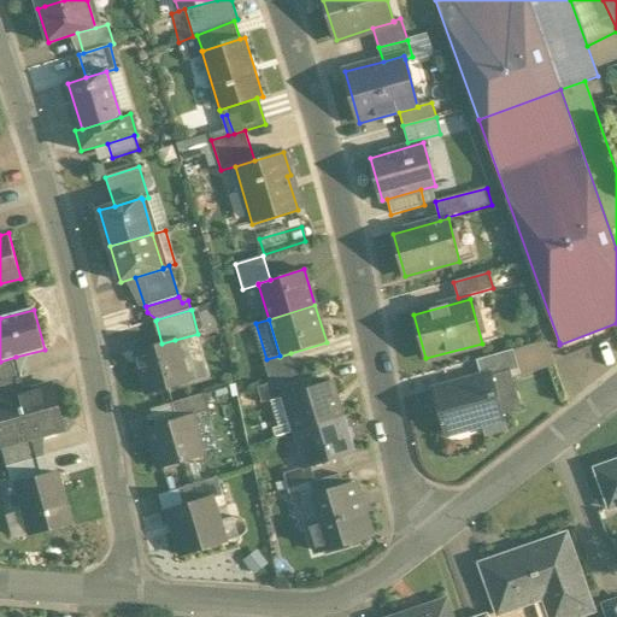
[(162,344),(136,351),(136,353),(137,353),(142,369),(141,370),(148,395),(188,383),(180,358),(175,340),(162,344)]
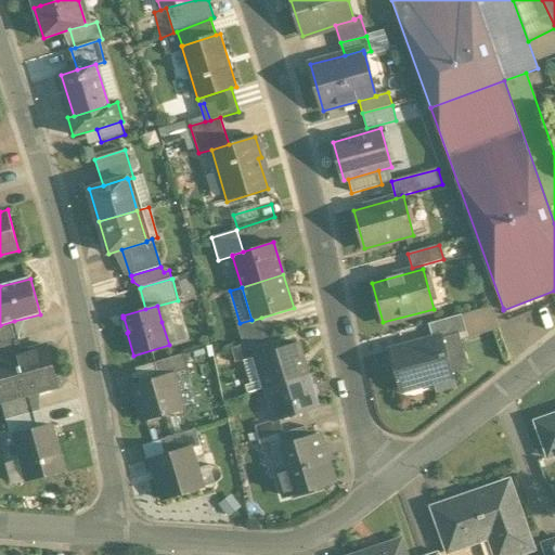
[(491,307),(429,324),(433,339),(440,337),(441,339),(460,334),(462,340),(500,330),(491,307)]
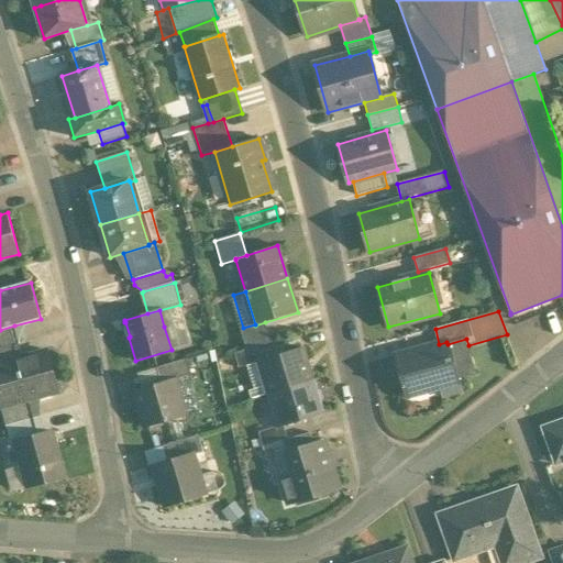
[(243,328),(240,329),(247,351),(260,346),(272,343),(265,322),(255,326),(255,324),(243,328)]
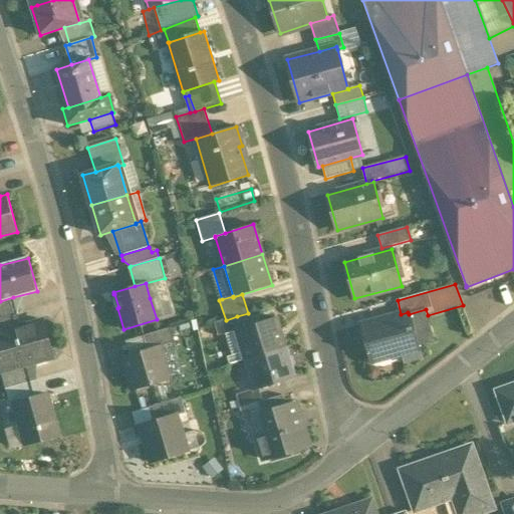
[(13,297),(0,301),(0,319),(14,315),(18,314),(13,297)]
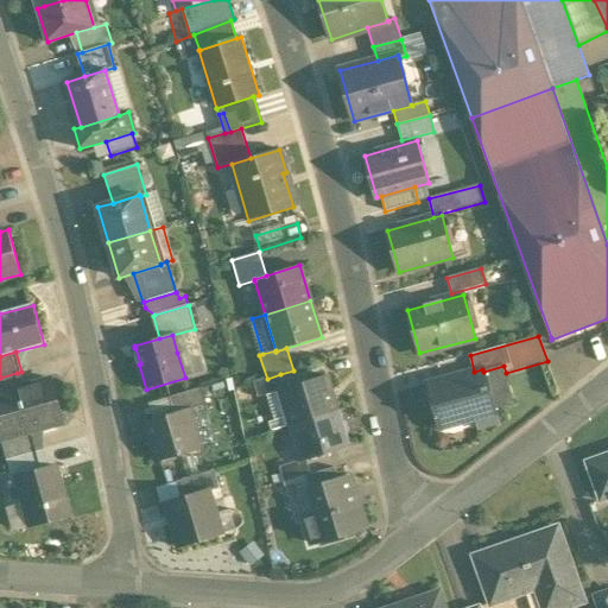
[(504,366),(483,372),(493,410),(514,404),(506,373),(504,366)]
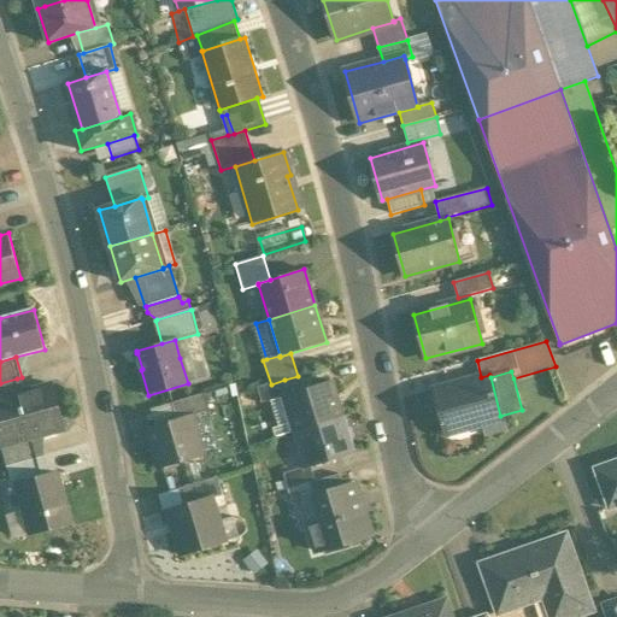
[(481,377),(435,391),(447,434),(501,419),(500,416),(491,377),(489,375),(481,377)]
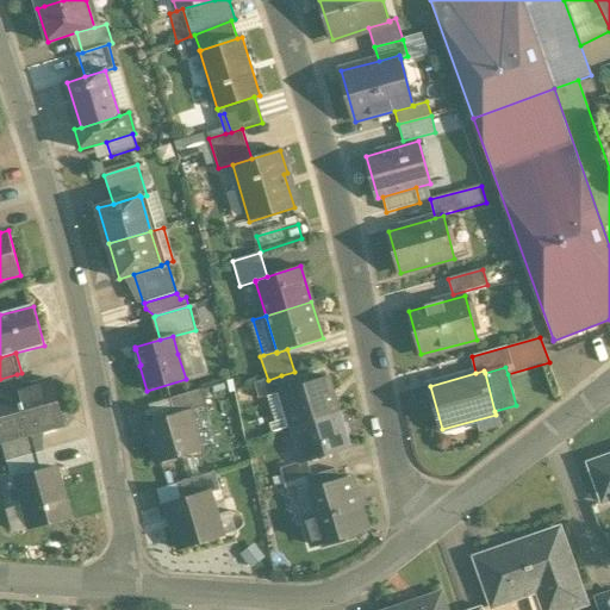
[(17,374),(0,379),(0,394),(22,388),(17,374)]
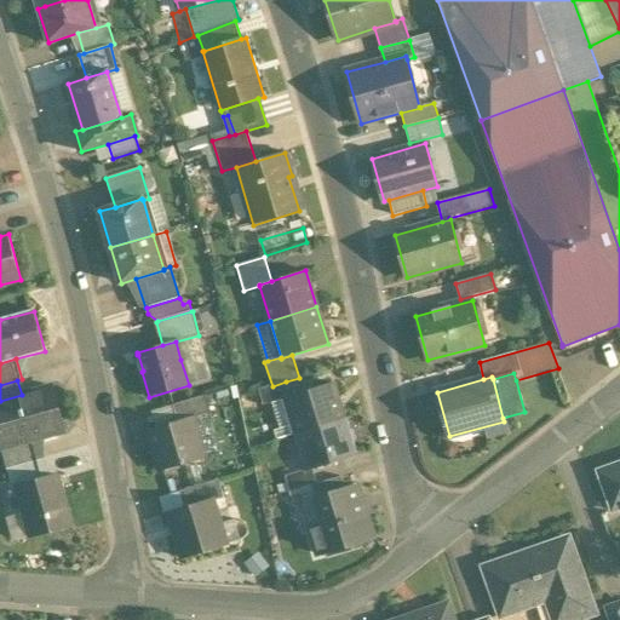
[(273,386),(259,390),(264,406),(271,403),(287,399),(286,397),(291,396),(286,382),(273,386)]
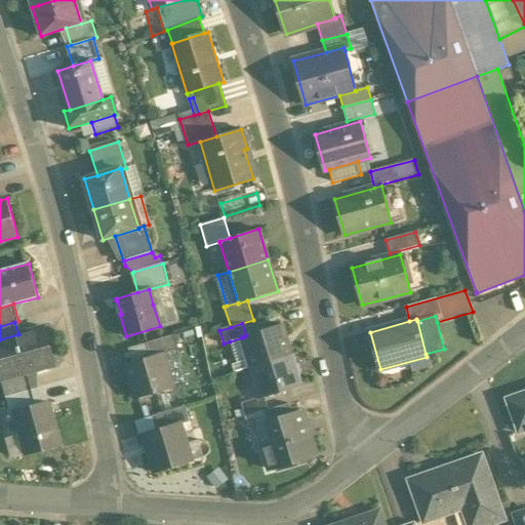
[(246,335),(242,336),(243,337),(252,367),(291,356),(286,338),(282,324),(246,335)]
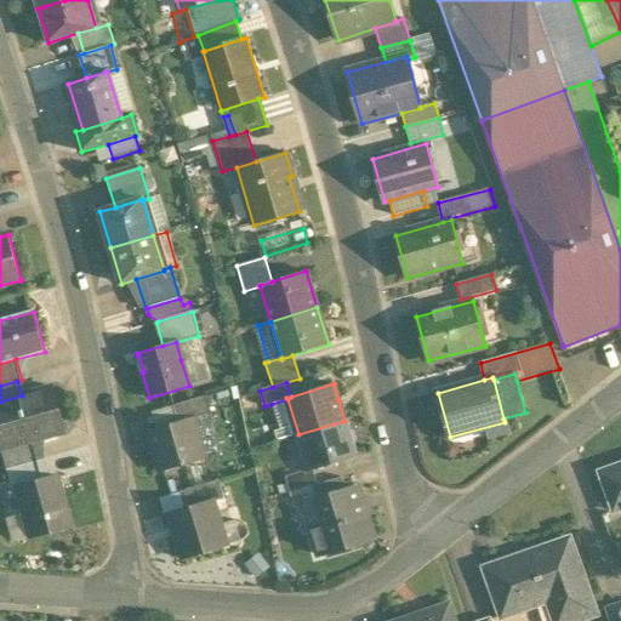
[(0,402),(0,450),(1,450),(33,442),(66,432),(53,387),(22,396),(0,402)]
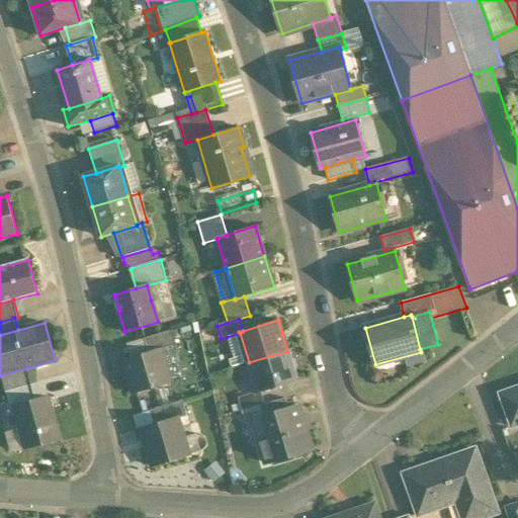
[(172,330),(144,339),(148,352),(160,348),(161,349),(176,345),(172,330)]
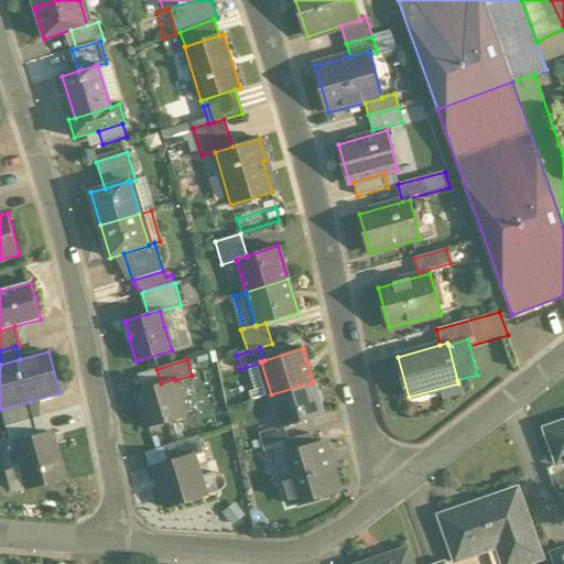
[(261,362),(247,367),(255,390),(249,391),(251,401),(271,394),(261,362)]
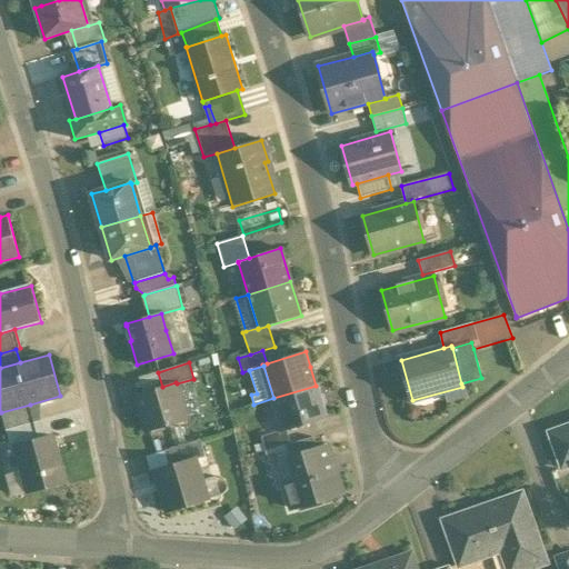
[(138,378),(142,392),(162,387),(158,372),(138,378)]
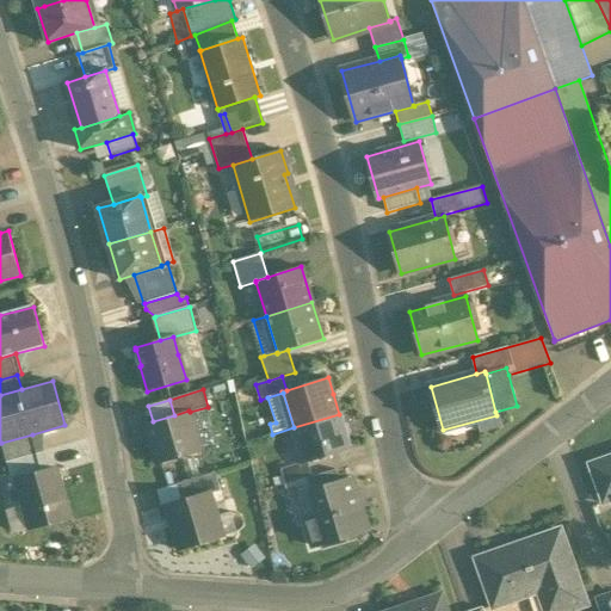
[(153,421),(147,424),(159,464),(201,452),(190,412),(189,411),(174,415),(153,421)]
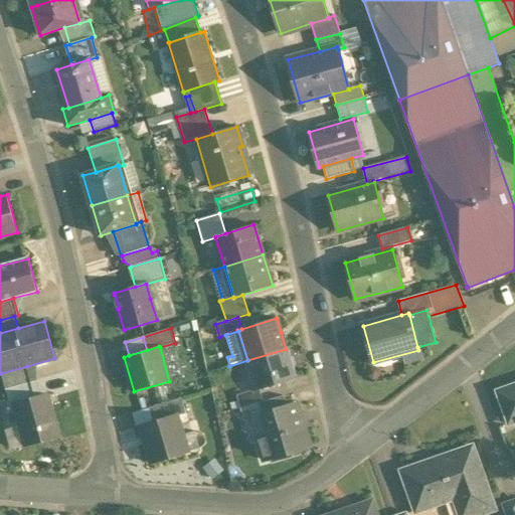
[(286,349),(247,360),(248,365),(255,389),(256,391),(260,390),(295,379),(286,349)]
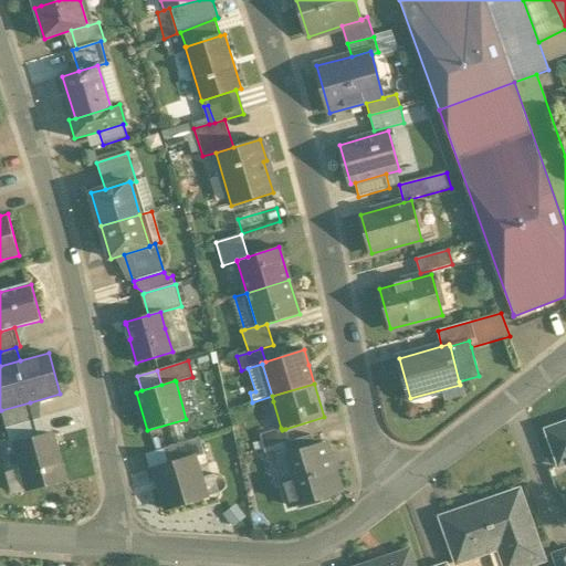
[(273,401),(260,405),(269,432),(281,428),(273,401)]
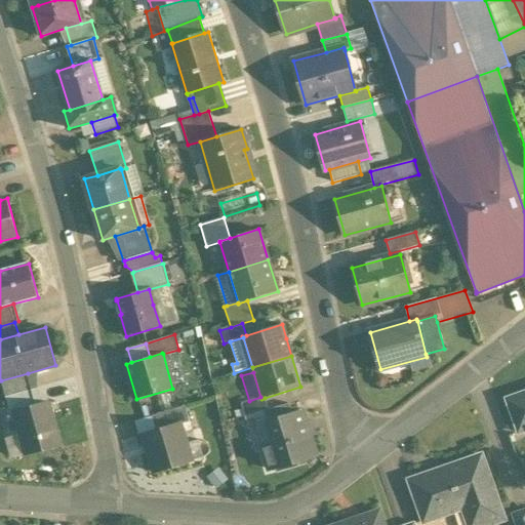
[(28,373),(1,380),(6,397),(33,390),(28,373)]
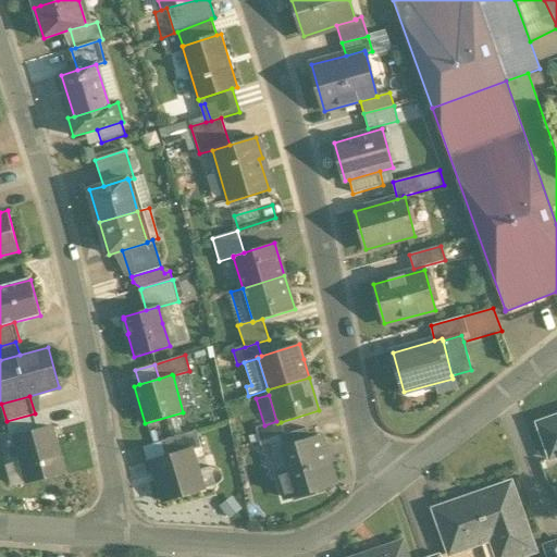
[(35,413),(7,421),(11,441),(16,438),(16,437),(24,435),(39,431),(35,413)]
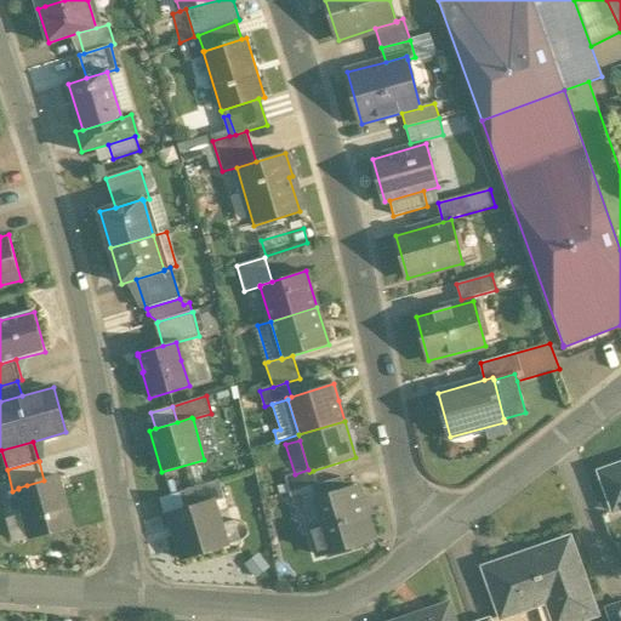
[(620,463),(599,472),(614,512),(620,508),(620,463)]
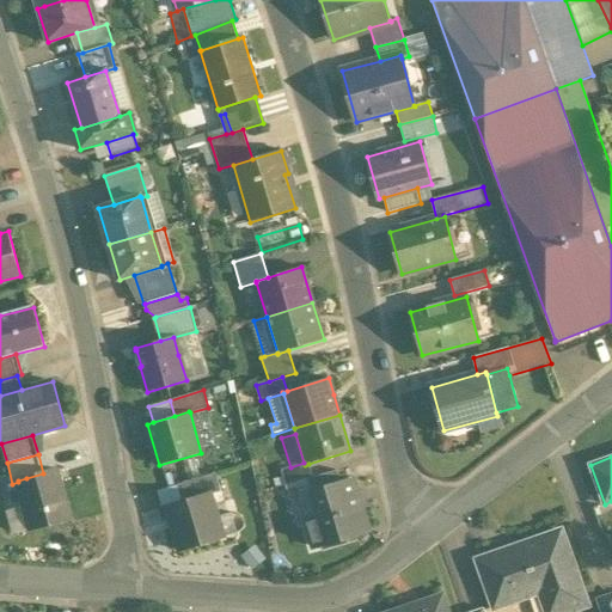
[(291,467),(281,470),(286,485),(307,479),(313,477),(308,464),(305,465),(304,463),(291,467)]
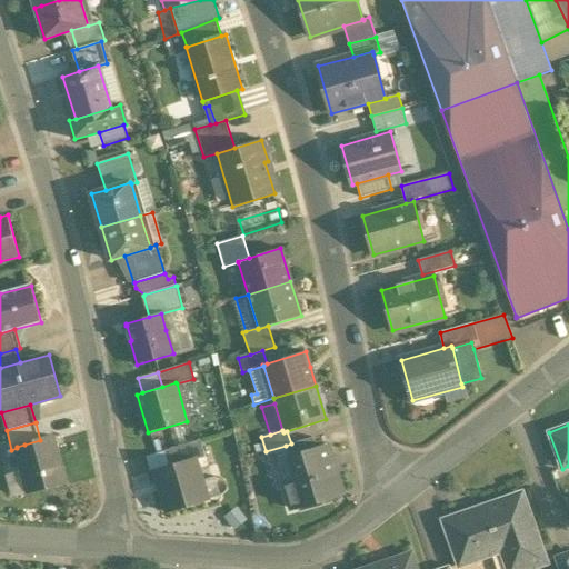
[(53,437),(17,447),(17,448),(25,476),(29,490),(28,491),(28,492),(66,481),(65,480),(61,469),(52,439),(53,438),(53,437)]
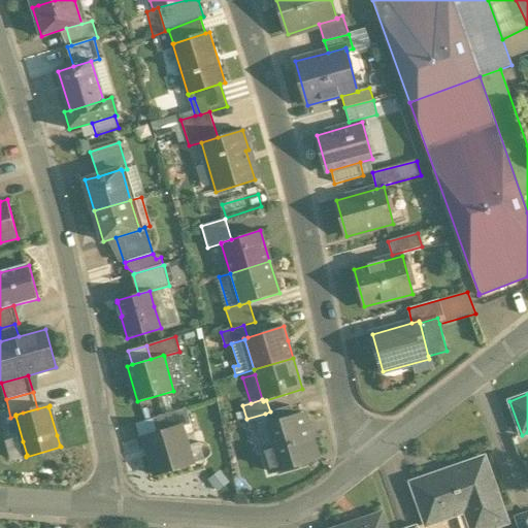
[(270,411),(265,414),(269,426),(294,418),(291,406),(270,411)]
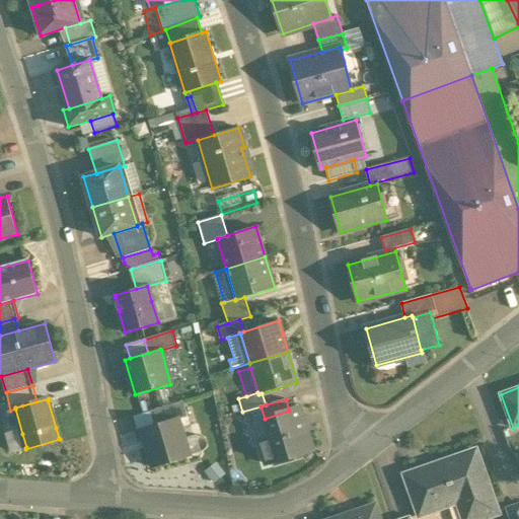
[(183,401),(150,412),(154,426),(178,419),(178,420),(188,418),(183,401)]
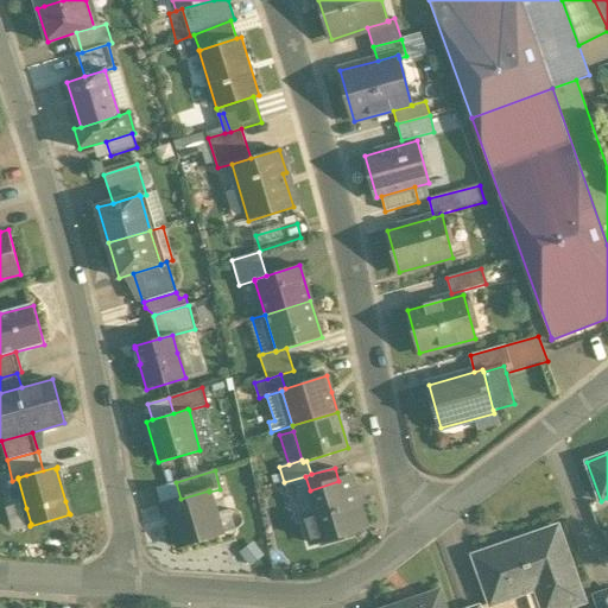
[(339,481),(310,491),(312,498),(317,514),(303,518),(311,544),(366,527),(352,477),(339,481)]
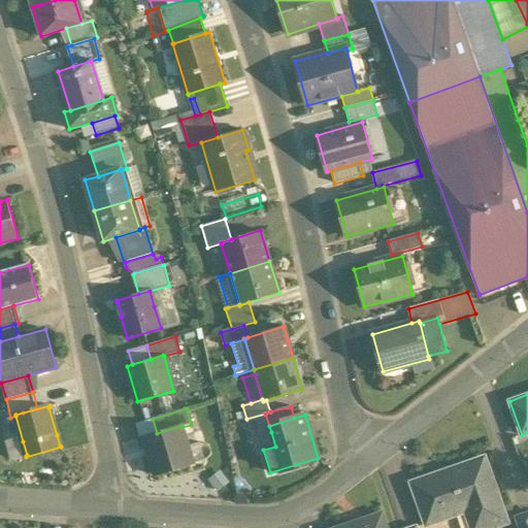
[(133,425),(138,439),(143,437),(157,433),(153,419),(133,425)]
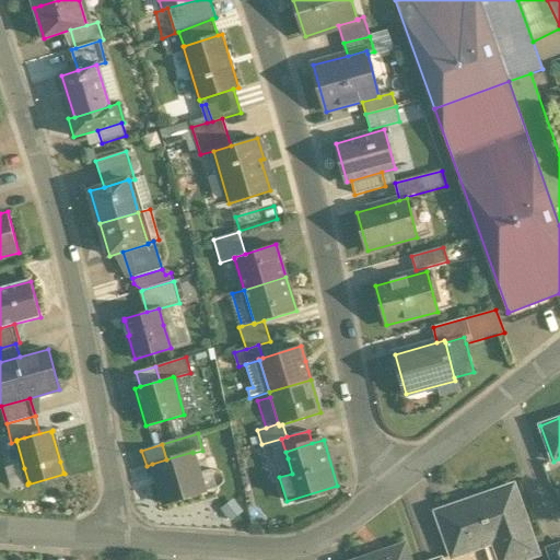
[(166,459),(152,464),(165,504),(198,494),(193,477),(199,475),(193,453),(193,452),(166,459)]
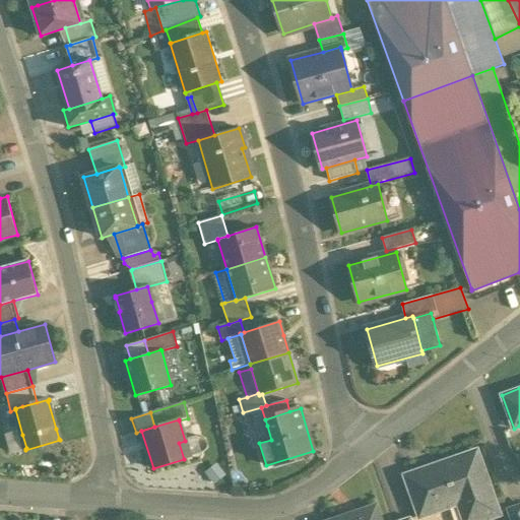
[(22,435),(6,440),(10,454),(25,450),(25,449),(26,448),(22,435)]
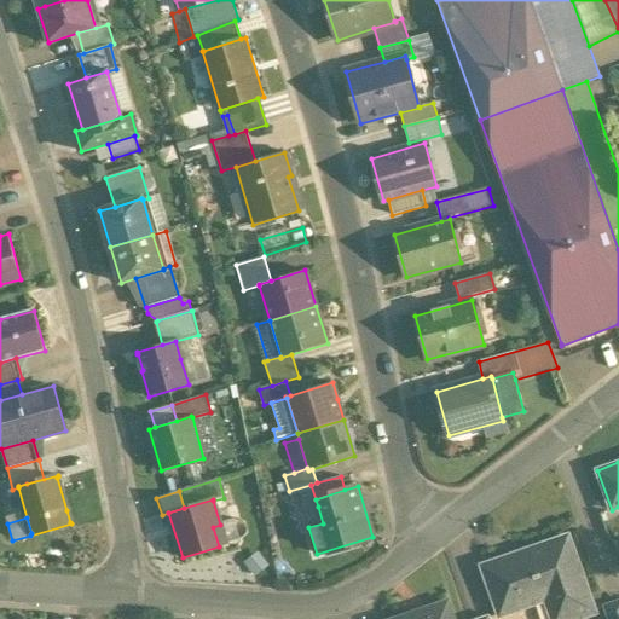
[(220,525),(213,527),(219,547),(233,542),(227,522),(220,525)]
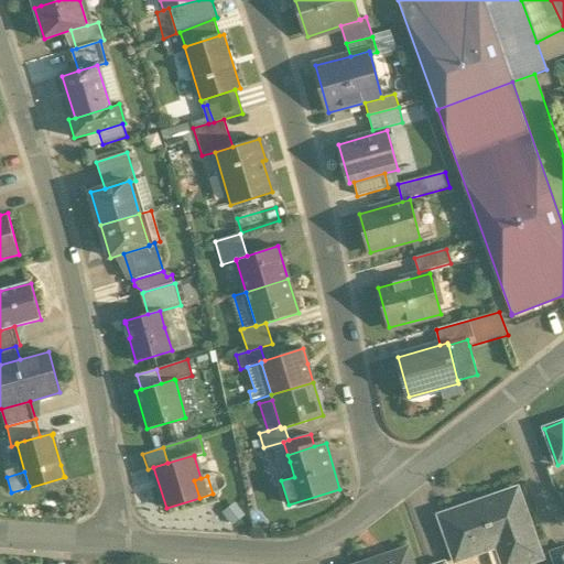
[(517,489),(440,516),(456,561),(503,544),(507,556),(509,562),(537,552),(539,556),(539,559),(541,557),(517,489)]
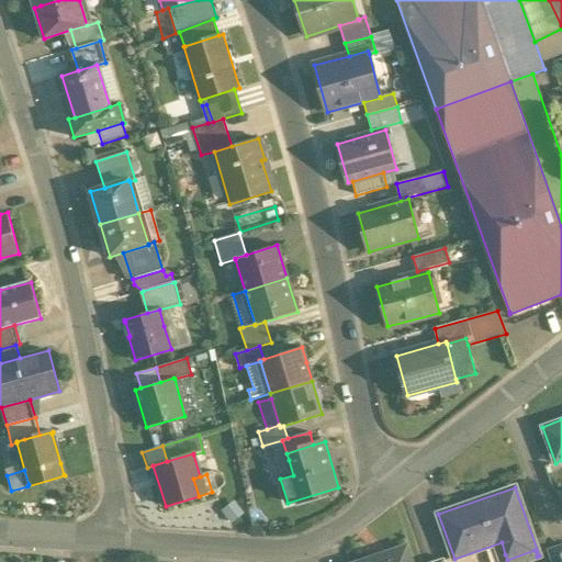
[(561,561),(561,546),(549,550),(553,561),(561,561)]
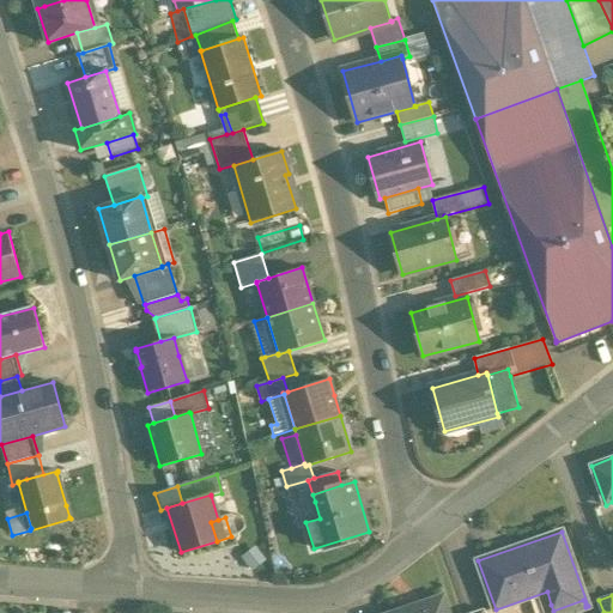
[(449,612),(445,599),(401,612),(449,612)]
